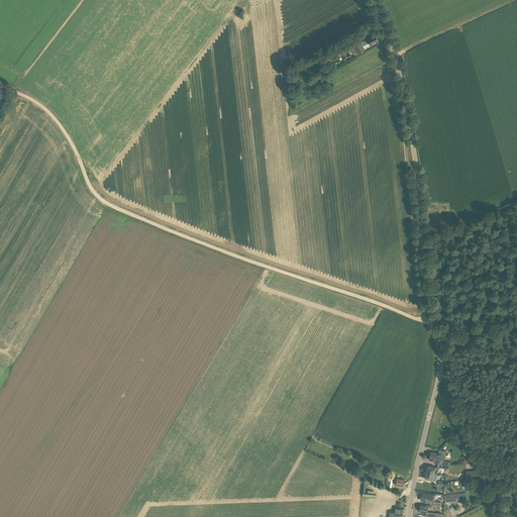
[(370,44),(370,45),(378,41),(374,35),(353,46),(357,54),(365,49),(364,48),(370,44)]
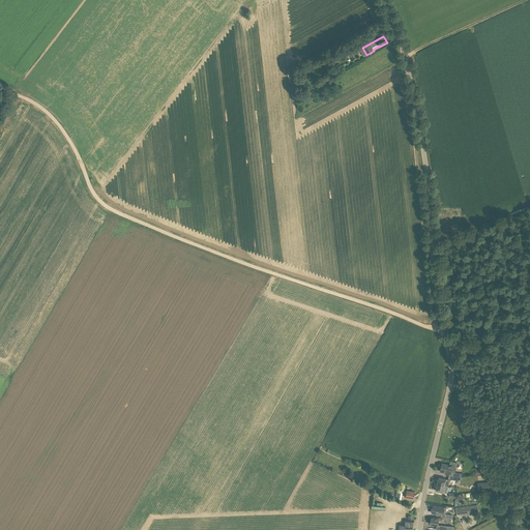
[(440,471),(451,474),(452,466),(457,467),(458,463),(450,461),(449,465),(442,464),(440,471)]
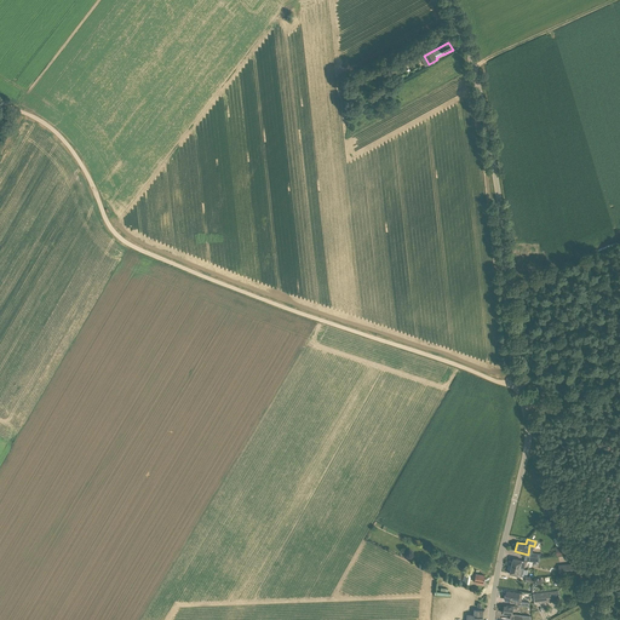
[(526,561),(514,558),(511,567),(524,569),(526,561)]
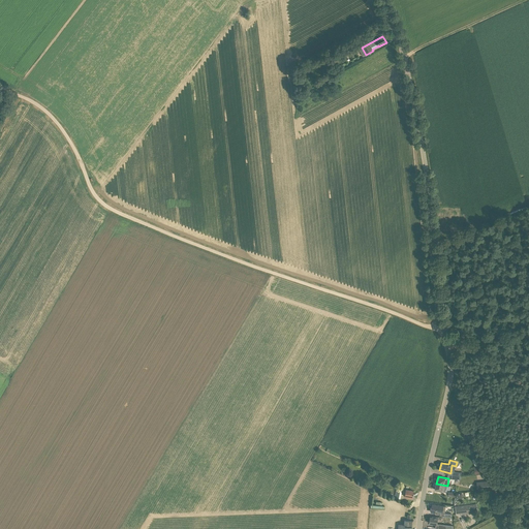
[(476,481),(477,490),(491,489),(490,480),(476,481)]
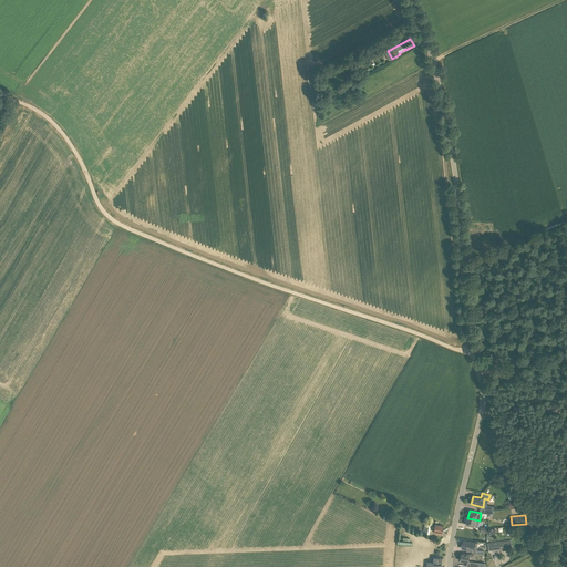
[(467,518),(466,525),(477,527),(480,521),(467,518)]
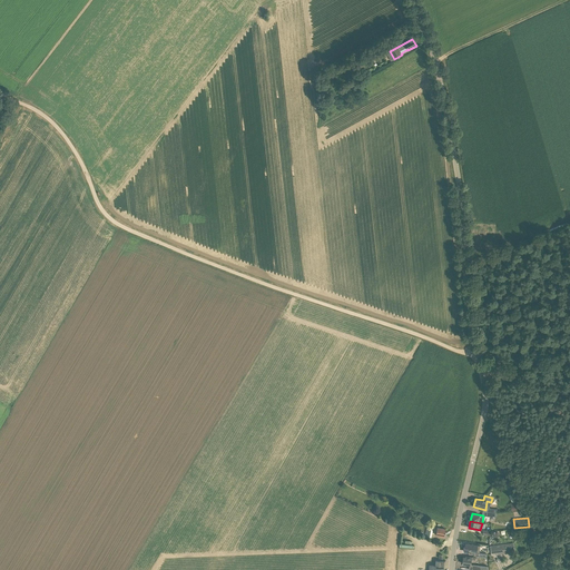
[(445,529),(436,528),(435,534),(444,537),(445,529)]
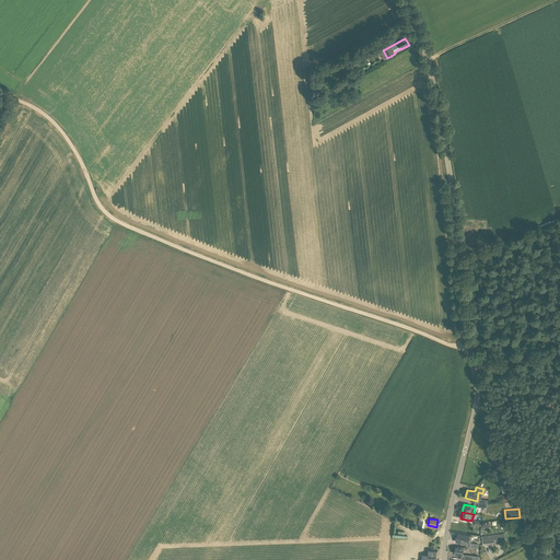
[(456,541),(468,544),(468,543),(469,536),(457,534),(456,541)]
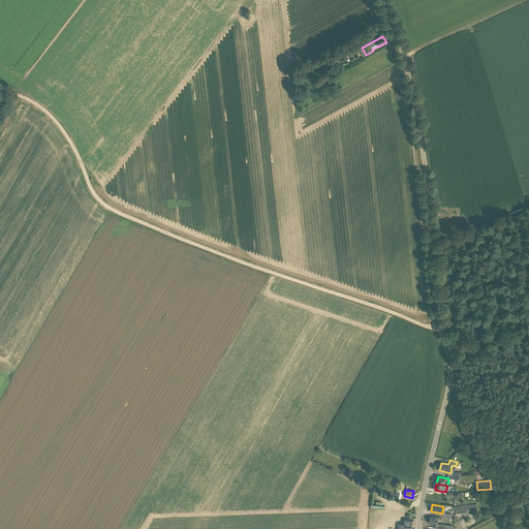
[(476,504),(456,506),(457,514),(462,514),(462,515),(477,512),(476,504)]
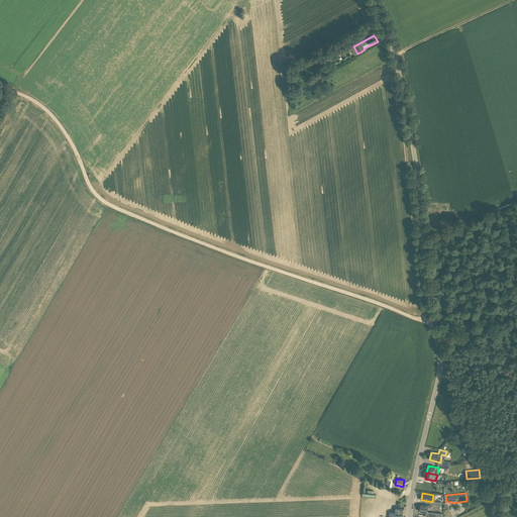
[(402,516),(403,515),(402,515),(403,509),(395,508),(395,513),(390,512),(389,516),(402,516)]
